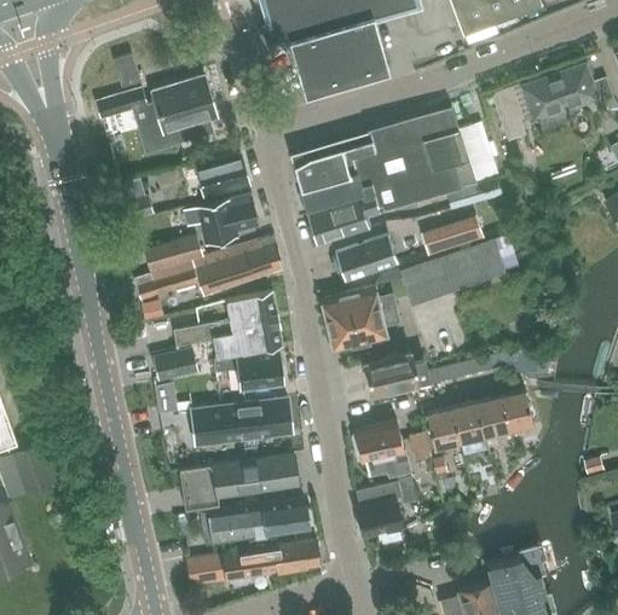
[(388,73),(374,23),(421,10),(419,0),(259,0),(265,16),(267,25),(261,29),(260,28),(259,29),(272,51),(275,50),(273,48),(282,46),(294,65),(296,65),(299,74),(306,97),(388,73)]
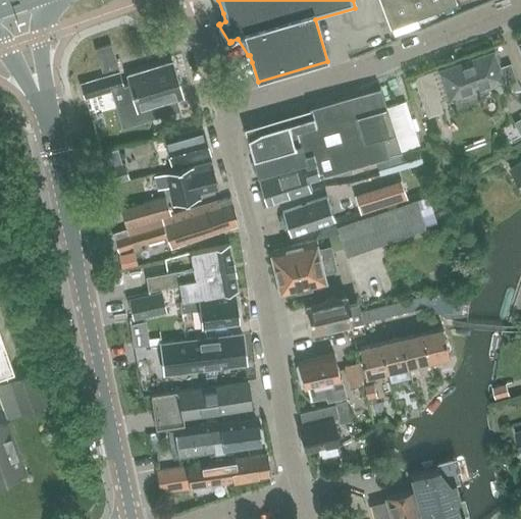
[(379,0),(391,29),(456,4),(454,0),(379,0)]
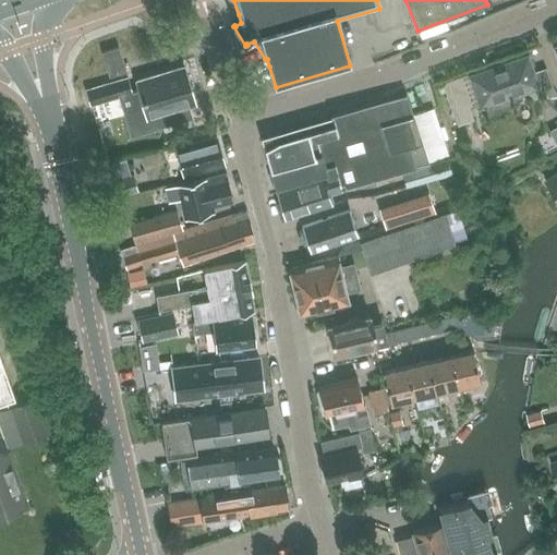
[(109,79),(125,73),(119,50),(103,56),(109,79)]
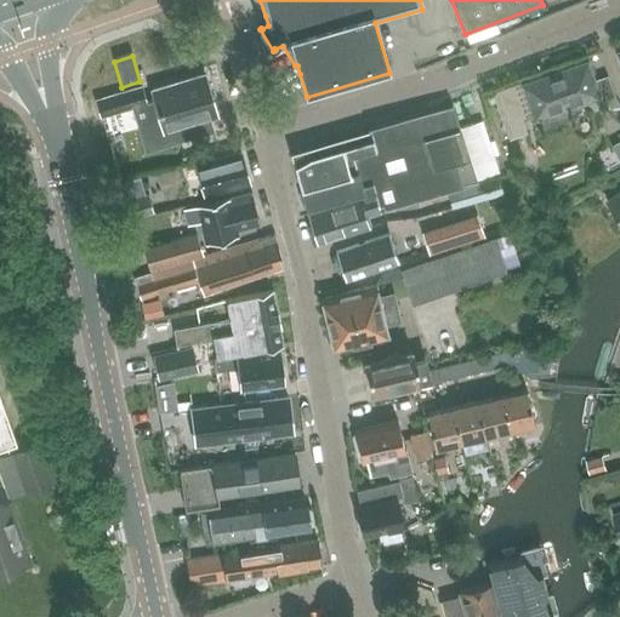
[(524,124),(553,113),(599,96),(602,102),(616,97),(609,78),(596,83),(589,62),(494,96),(511,142),(528,136),(524,124)]
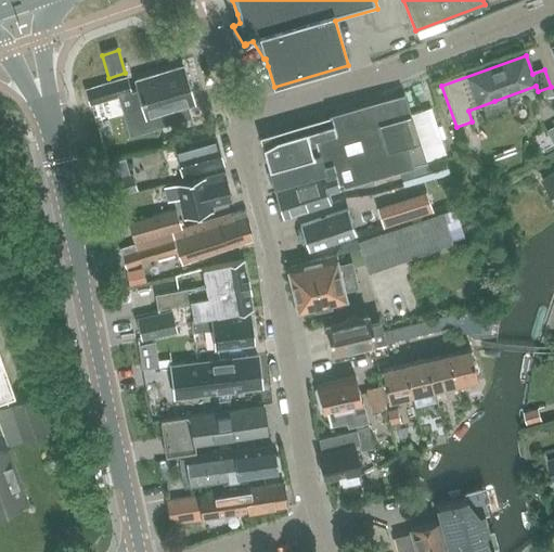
[(190,118),(187,108),(194,107),(183,68),(145,80),(137,82),(140,92),(132,95),(128,81),(105,88),(110,102),(120,99),(128,126),(152,119),(154,128),(176,123),(190,118)]
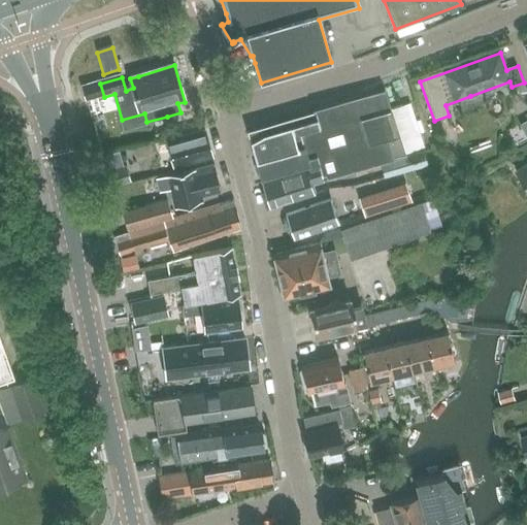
[(320,169),(324,182),(406,157),(385,91),(314,111),(319,128),(300,133),(293,127),(264,135),(252,142),(258,165),(255,167),(257,175),(261,176),(262,179),(308,166),(309,169),(319,167),(320,169)]
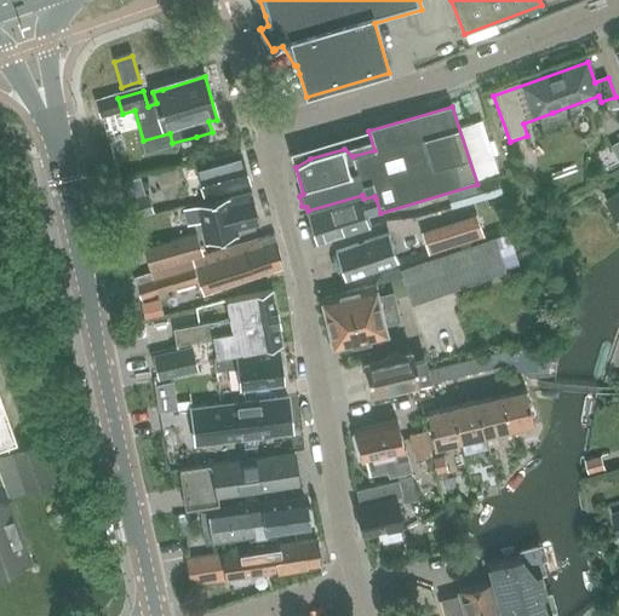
[(205,200),(250,188),(241,156),(196,168),(205,200)]
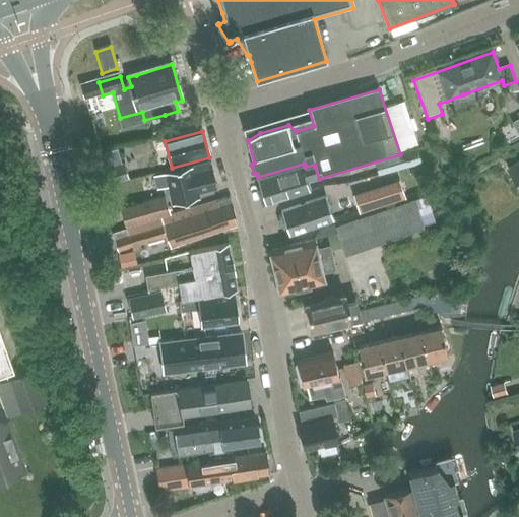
[(379,177),(419,165),(415,150),(375,163),(379,177)]
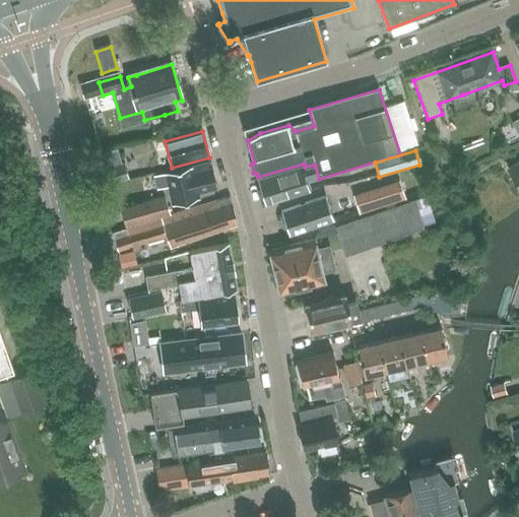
[(218,191),(211,164),(155,179),(158,192),(169,190),(173,206),(200,199),(199,196),(218,191)]
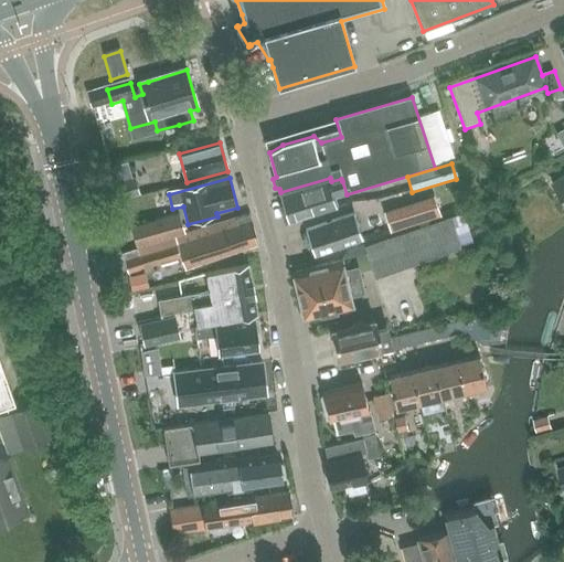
[(563,178),(553,186),(563,202),(563,178)]
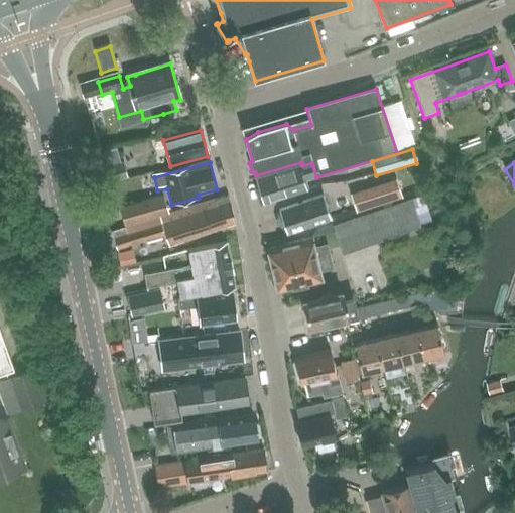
[(106,183),(127,179),(123,165),(103,170),(106,183)]
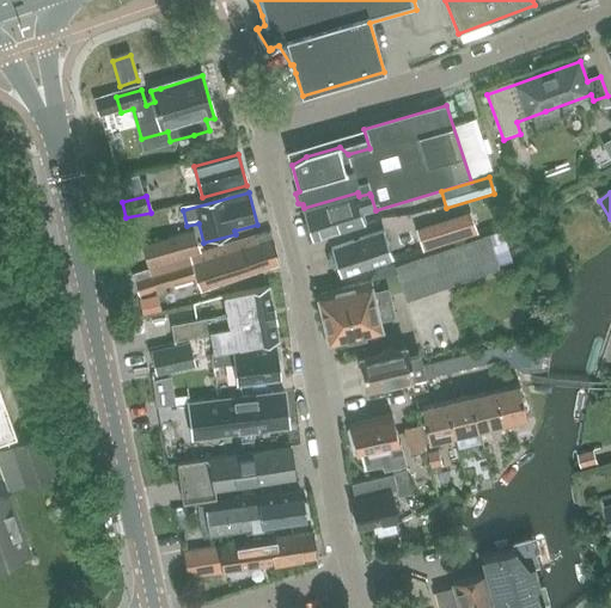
[(361,214),(376,210),(371,196),(356,200),(303,215),(311,243),(364,227),(361,214)]
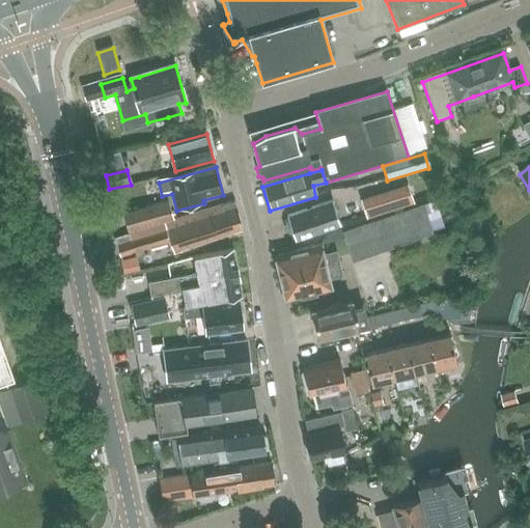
[(412,186),(381,196),(386,213),(417,202),(412,186)]
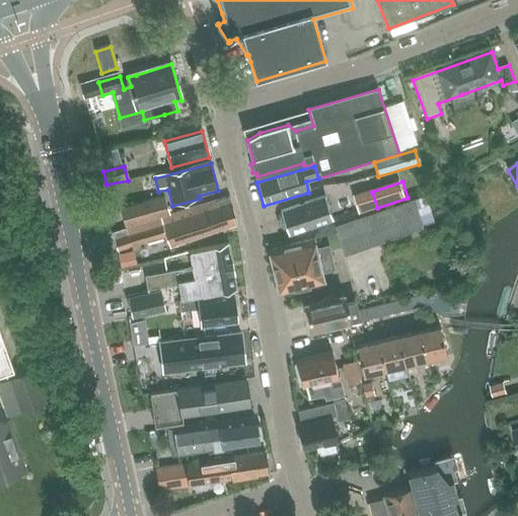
[(126,228),(129,227),(170,215),(165,198),(121,211),(126,228)]
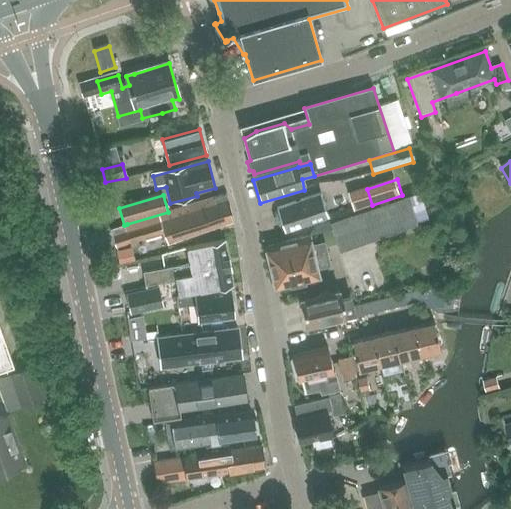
[(285,233),(329,218),(322,195),(278,209),(279,214),(278,216),(280,223),(283,225),(285,233)]
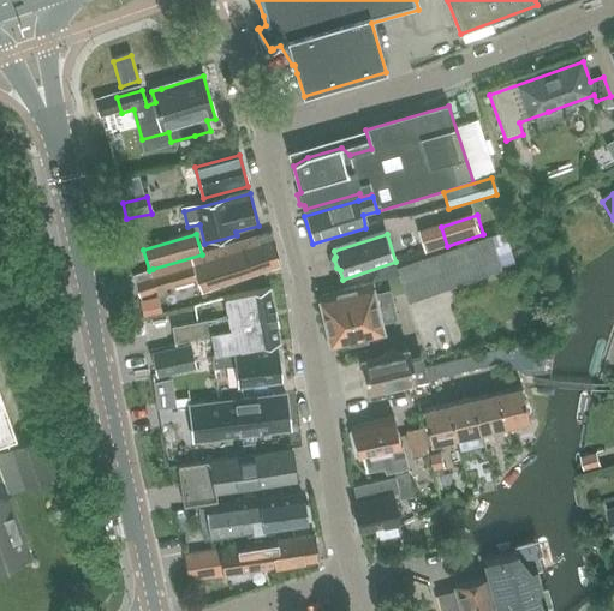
[(137,276),(133,277),(139,298),(142,298),(156,294),(194,282),(197,292),(202,291),(203,294),(280,269),(282,268),(273,235),(262,239),(153,273),(150,273),(137,276)]
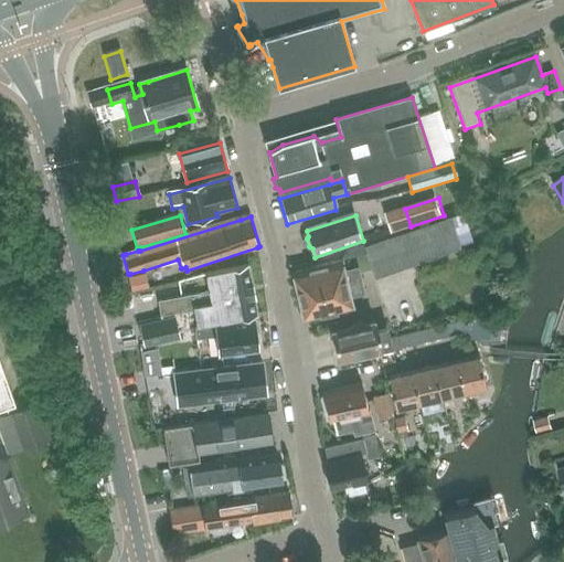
[(451,221),(364,251),(374,281),(461,251),(460,247),(474,243),(465,216),(451,221)]
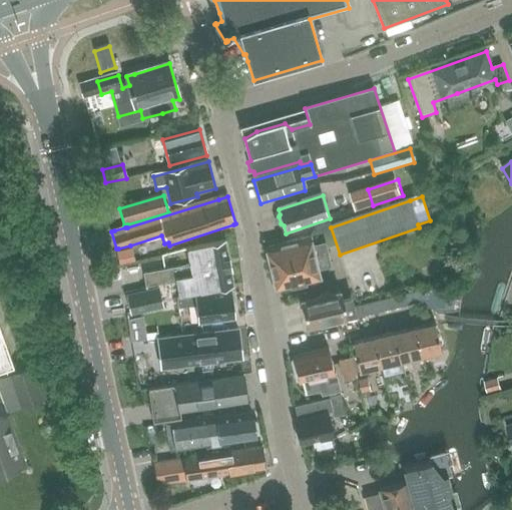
[(267,249),(271,266),(277,292),(321,281),(319,271),(331,268),(326,245),(314,248),(311,238),(267,249)]
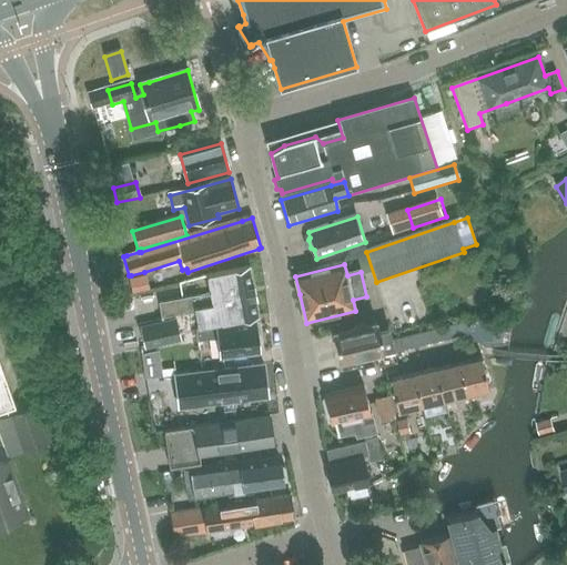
[(256,304),(250,270),(209,278),(212,300),(201,302),(200,298),(160,304),(163,321),(196,314),(199,330),(259,320),(256,304)]
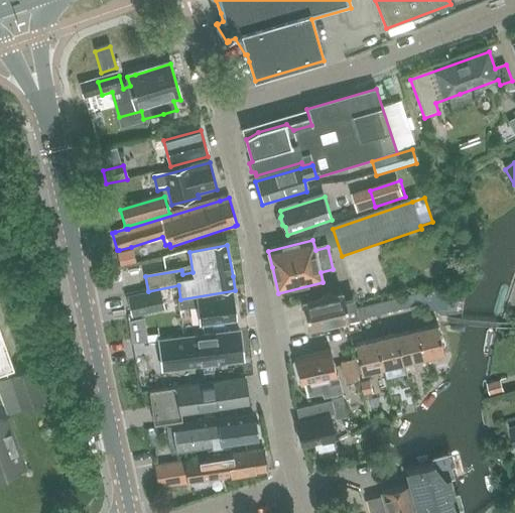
[(132,317),(164,310),(160,291),(129,299),(132,317)]
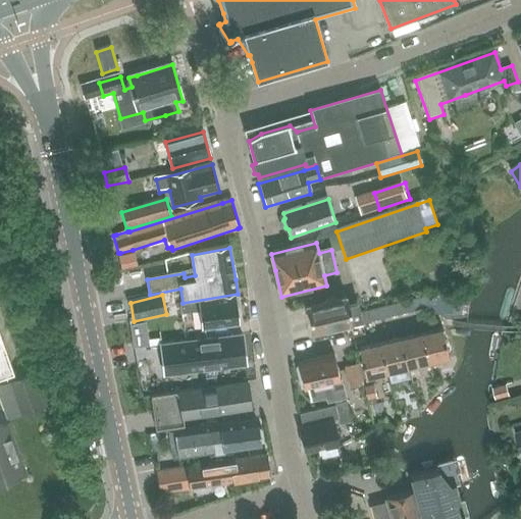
[(240,325),(236,298),(196,303),(181,305),(183,314),(202,312),(204,330),(240,325)]
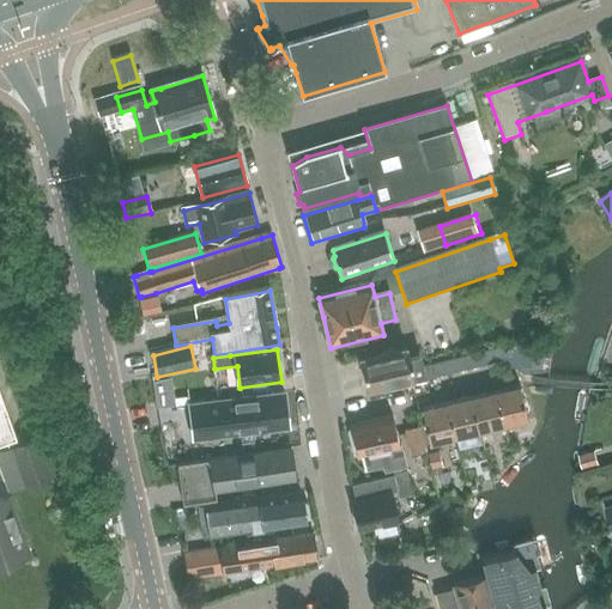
[(432,381),(429,369),(423,370),(423,369),(422,367),(419,358),(410,360),(407,349),(361,360),(368,390),(385,387),(386,393),(405,388),(405,390),(426,385),(426,382),(432,381)]
